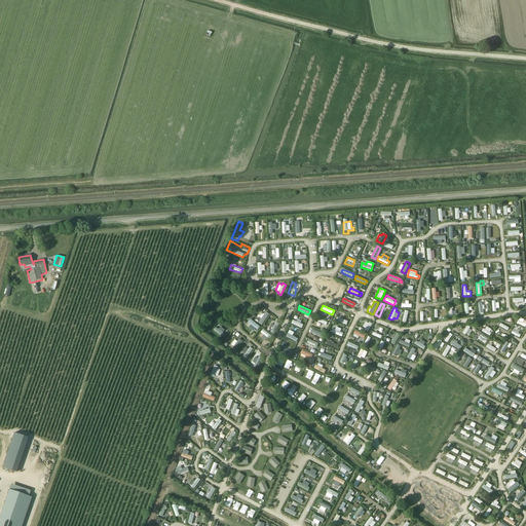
[(269,314),(266,312),(259,323),(262,325),(269,314)]
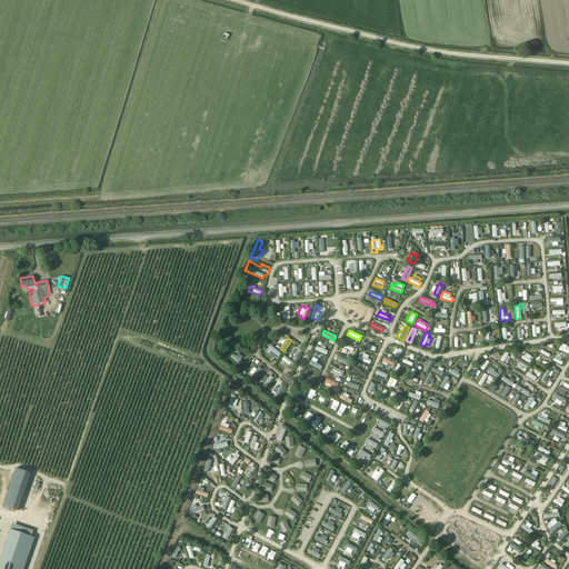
[(365,342),(363,347),(375,351),(377,347),(365,342)]
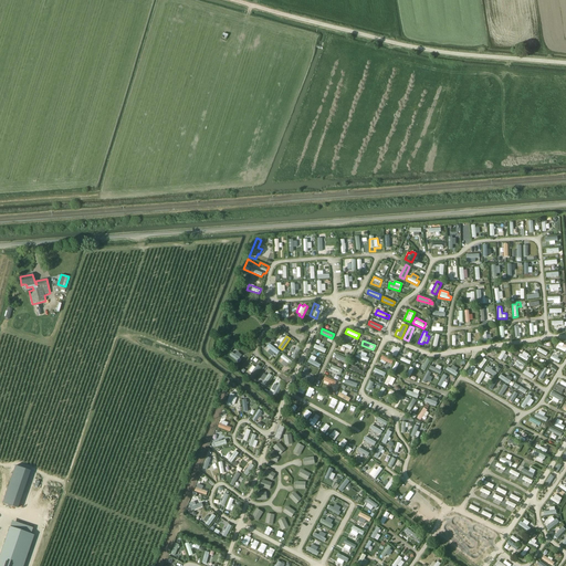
[(565,347),(563,346),(564,344),(559,341),(556,347),(565,353),(565,349),(565,347)]
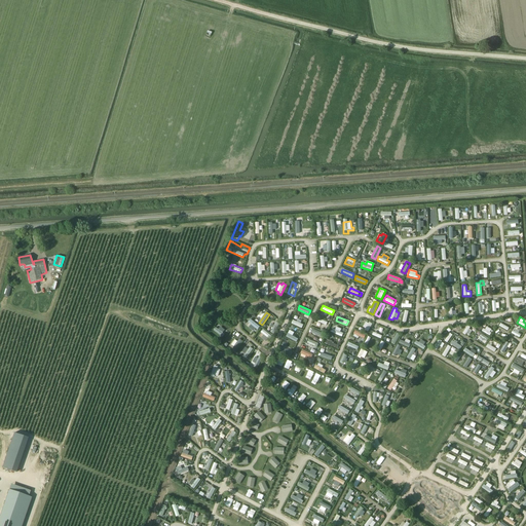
[(260,327),(250,320),(248,323),(258,330),(260,327)]
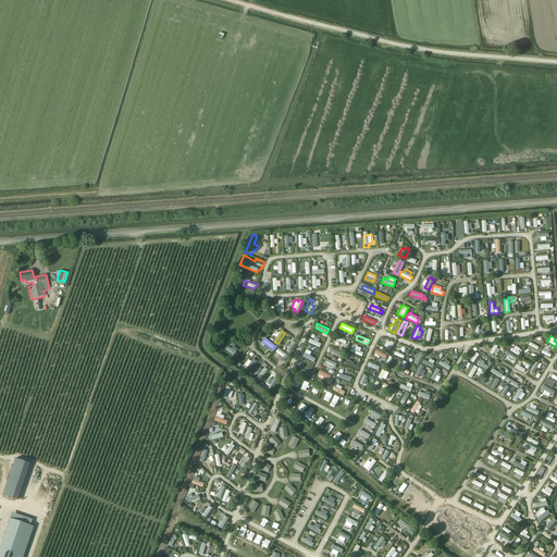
[(310,338),(308,343),(319,347),(321,344),(310,338)]
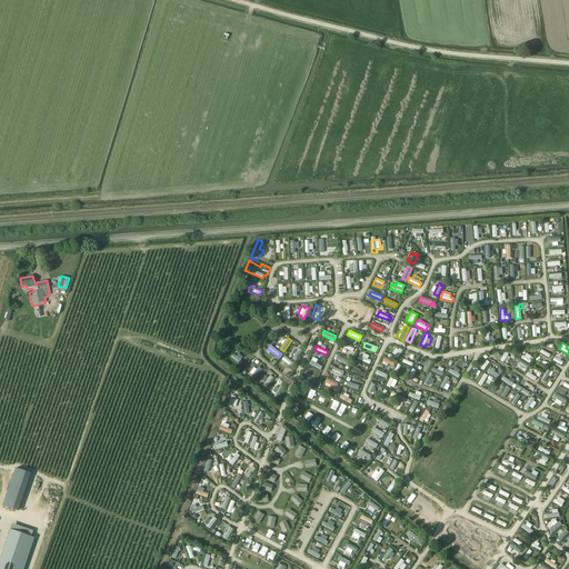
[(396,347),(391,355),(399,358),(402,351),(396,347)]
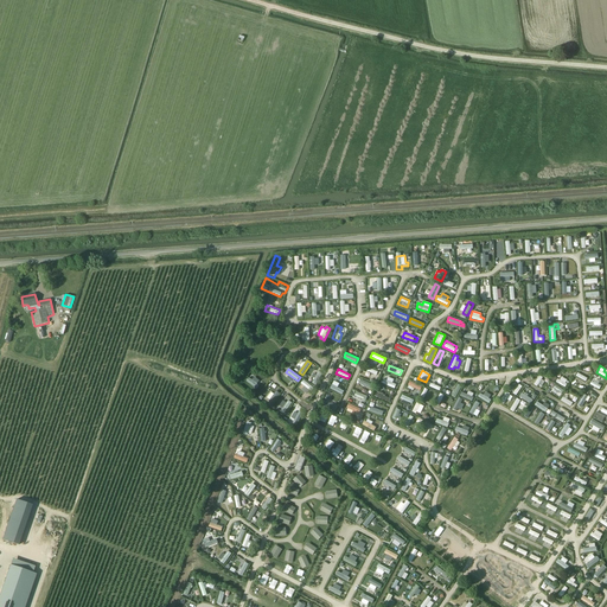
[(541,388),(545,381),(538,376),(534,384),(541,388)]
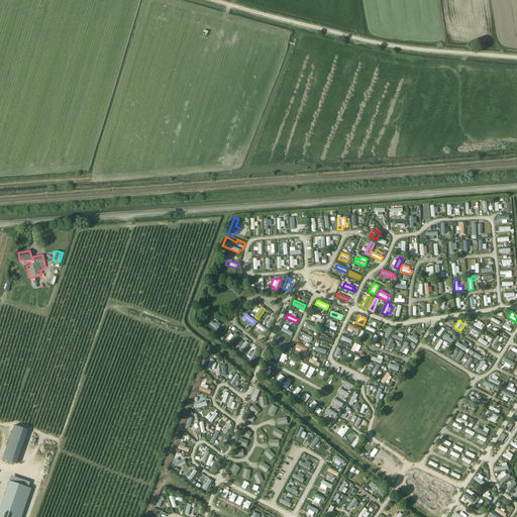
[(221,329),(212,322),(210,324),(218,332),(221,329)]
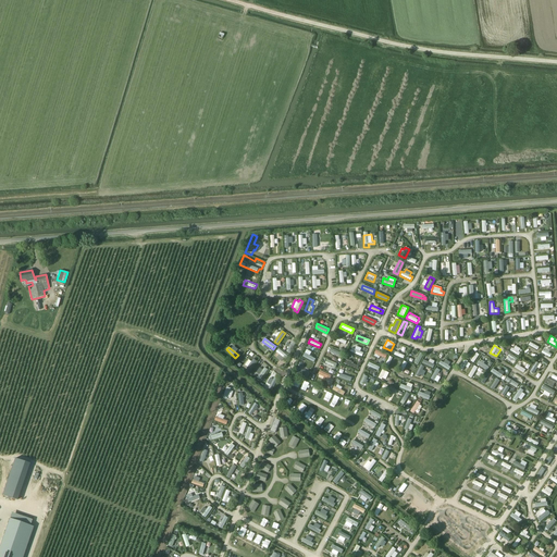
[(350,351),(361,357),(363,353),(353,347),(350,351)]
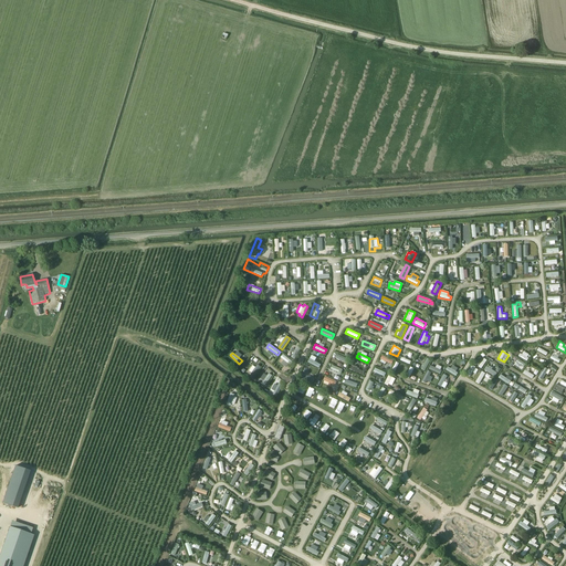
[(559,363),(561,359),(557,358),(558,355),(553,353),(549,358),(559,363)]
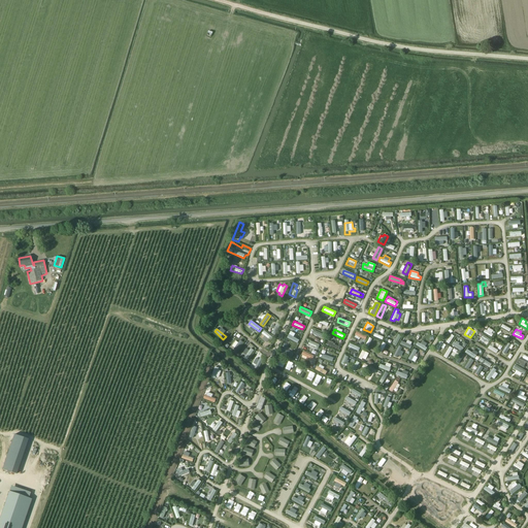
[(273,338),(264,330),(262,333),(271,341),(273,338)]
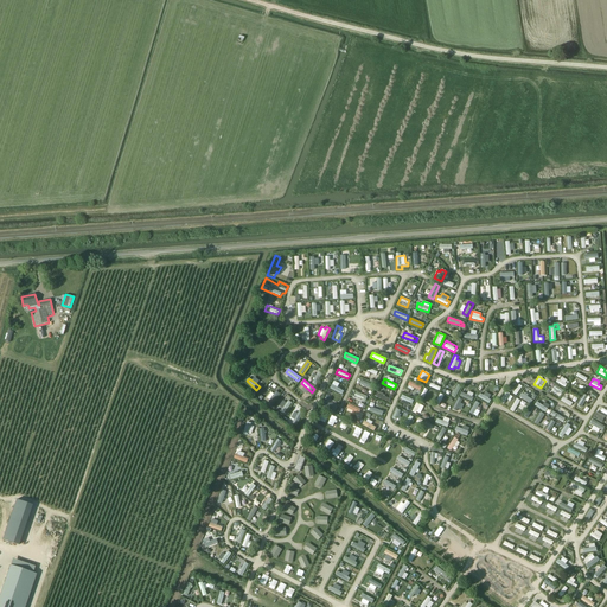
[(371,390),(374,385),(360,379),(358,384),(371,390)]
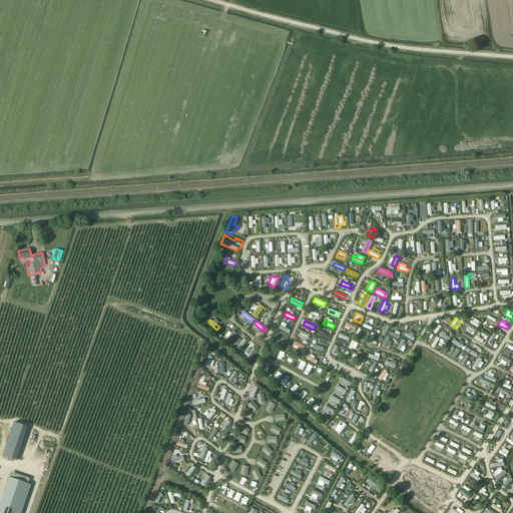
[(282,322),(279,329),(289,334),(291,331),(284,327),(286,324),(282,322)]
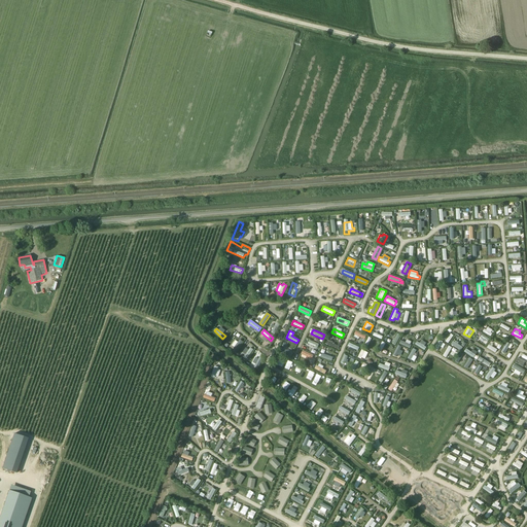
[(396,334),(392,344),(396,345),(400,335),(396,334)]
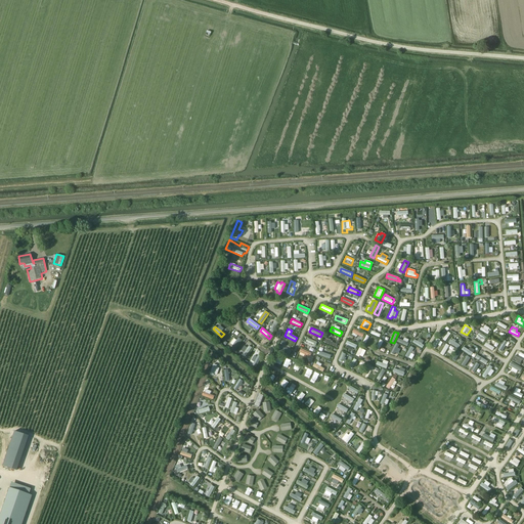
[(447,332),(442,339),(445,341),(450,334),(447,332)]
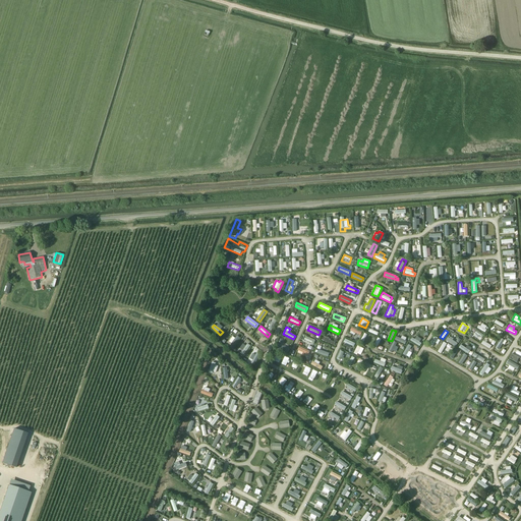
[(477,330),(473,335),(480,340),(483,336),(477,330)]
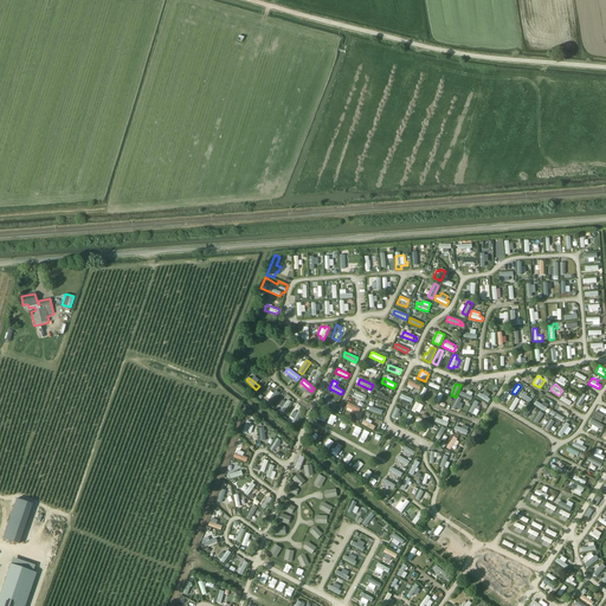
[(488,403),(490,399),(489,398),(490,394),(482,389),(477,397),(488,403)]
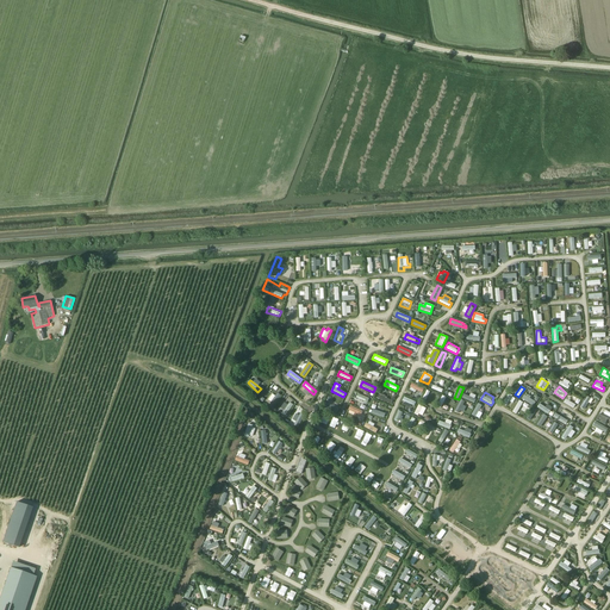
[(281,396),(278,393),(269,405),(273,408),(281,396)]
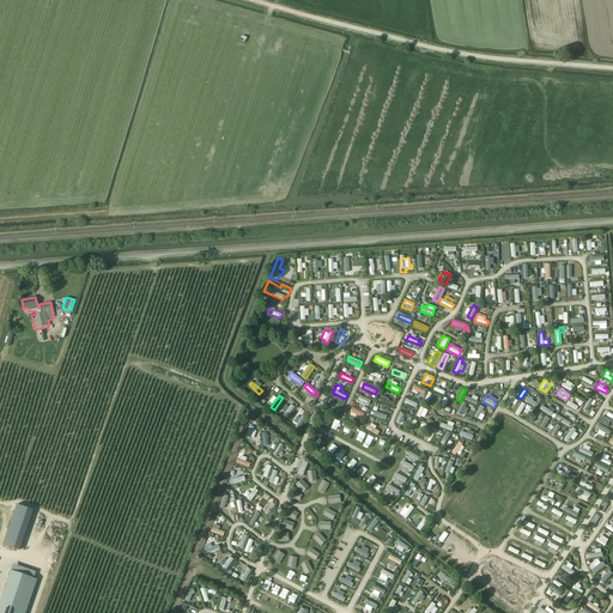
[(357,400),(369,405),(371,400),(359,395),(357,400)]
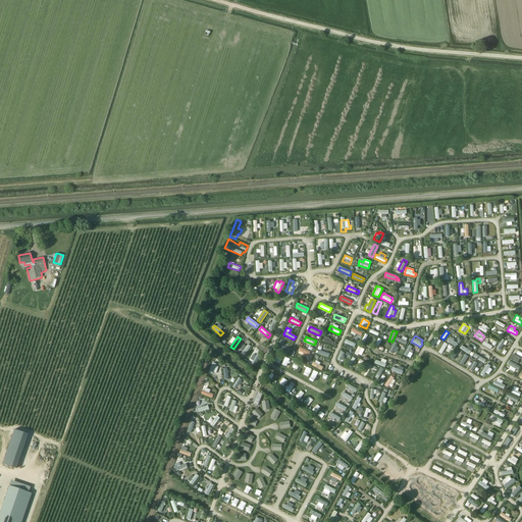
[(323,336),(322,341),(333,346),(335,342),(323,336)]
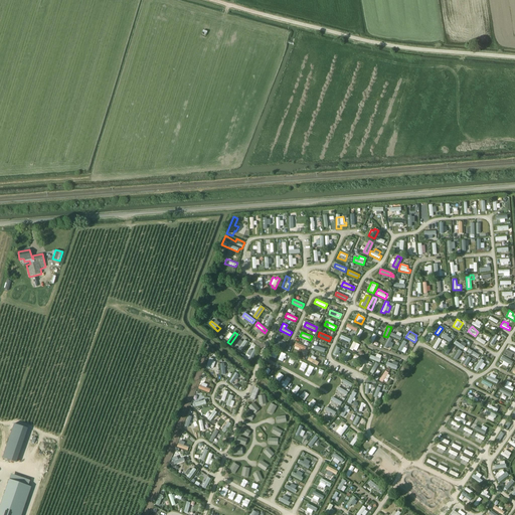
[(397,332),(396,334),(391,332),(389,336),(399,340),(402,334),(397,332)]
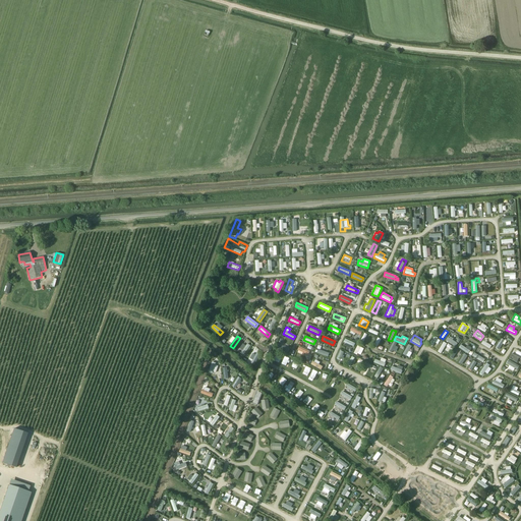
[(428,346),(431,348),(438,338),(433,336),(428,346)]
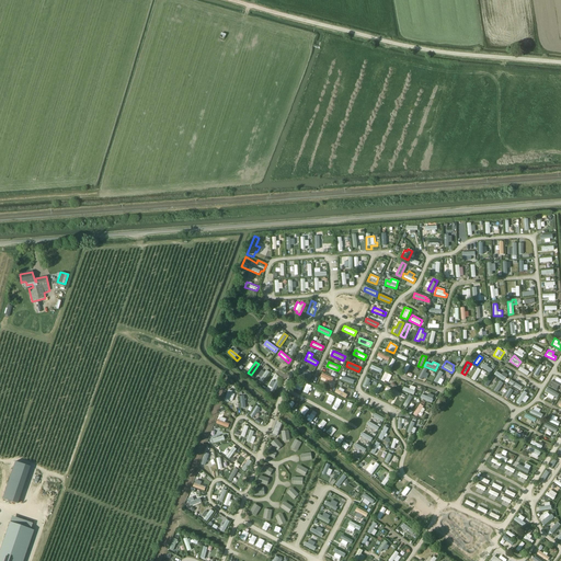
[(491,373),(493,368),(482,363),(480,367),(491,373)]
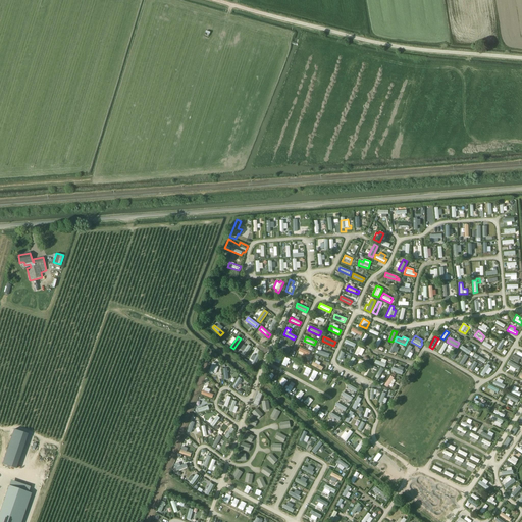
[(379,338),(373,347),(377,349),(382,341),(379,338)]
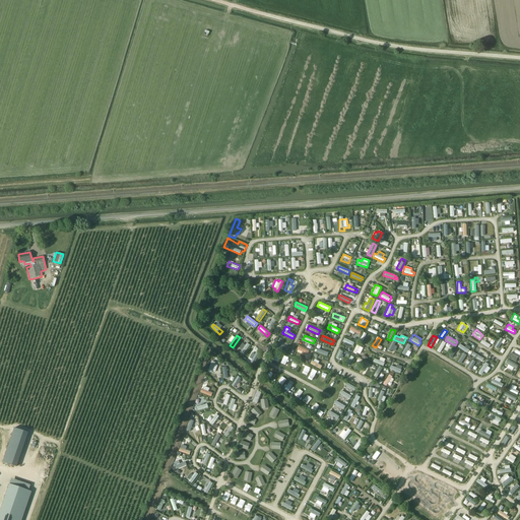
[(494,347),(498,349),(501,343),(503,344),(506,340),(500,337),(494,347)]
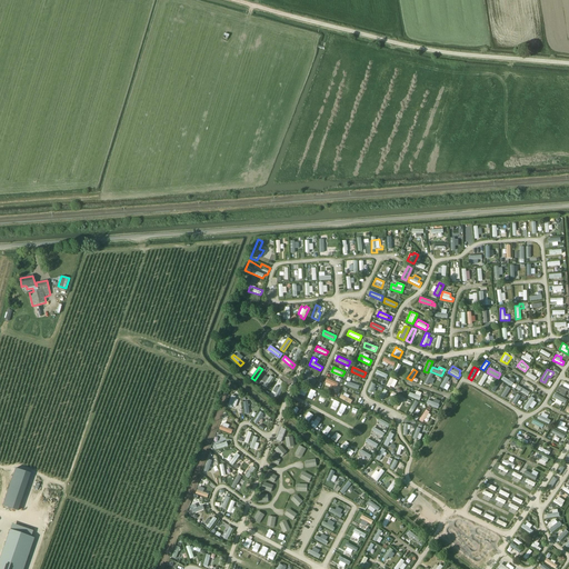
[(387,379),(388,375),(378,370),(376,373),(387,379)]
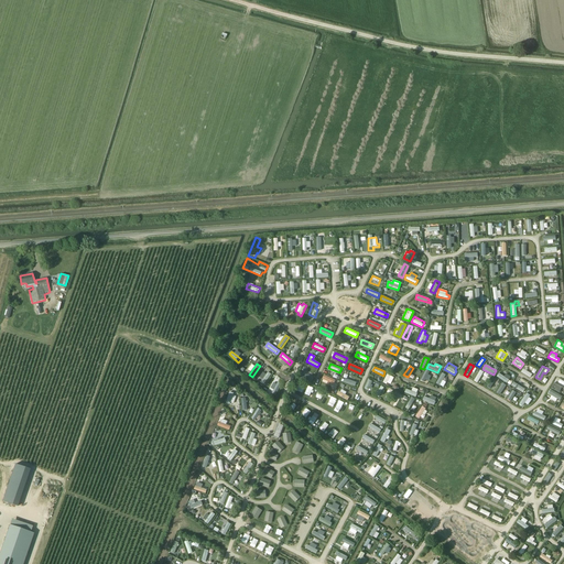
[(420,380),(423,382),(426,376),(431,378),(433,372),(425,369),(420,380)]
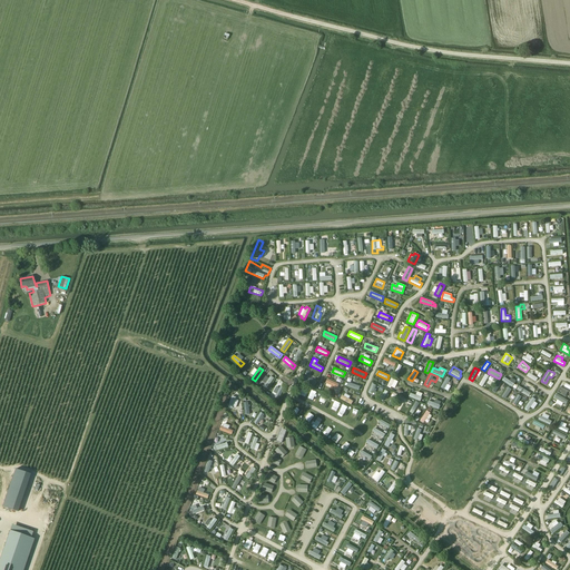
[(484,374),(479,385),(482,386),(489,375),(484,374)]
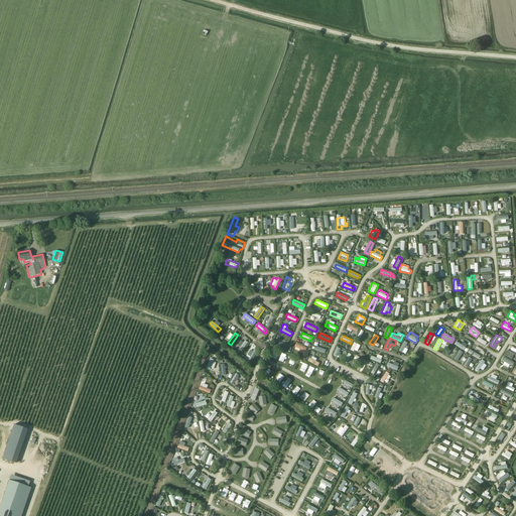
[(282,344),(283,341),(280,340),(279,343),(275,341),(274,344),(285,349),(286,346),(282,344)]
